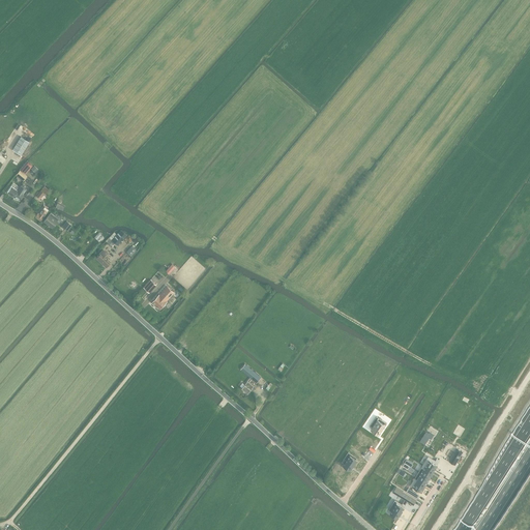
[(29,142),(21,137),(12,150),(21,155),(29,142)]
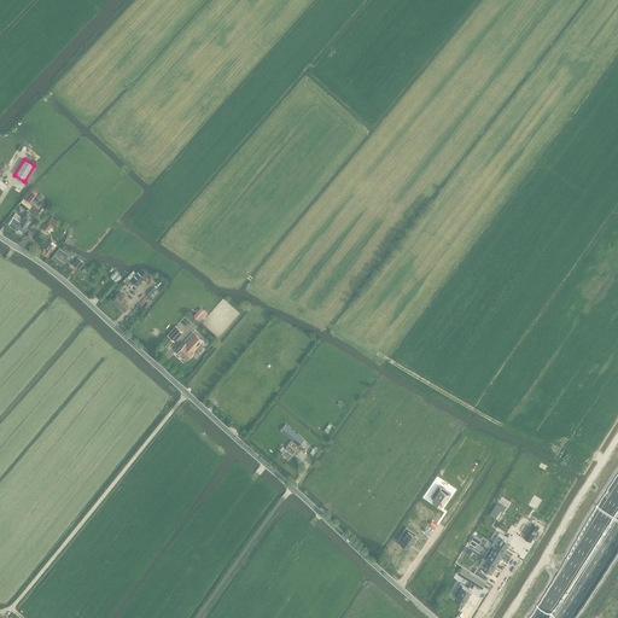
[(23,199),(19,204),(27,210),(30,205),(23,199)]
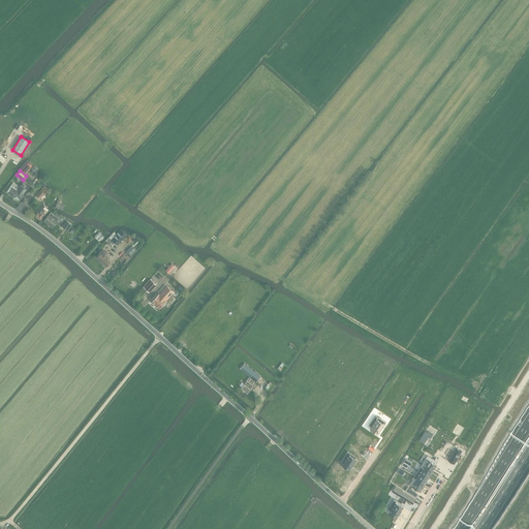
[(11,186),(7,192),(13,196),(18,190),(20,187),(13,183),(11,186)]
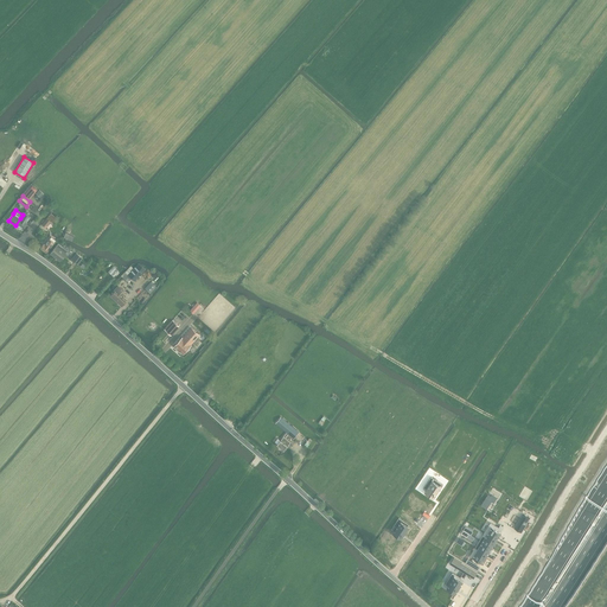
[(20,218),(16,225),(23,230),(27,223),(26,222),(30,217),(32,218),(33,215),(26,211),(25,213),(24,212),(20,218)]
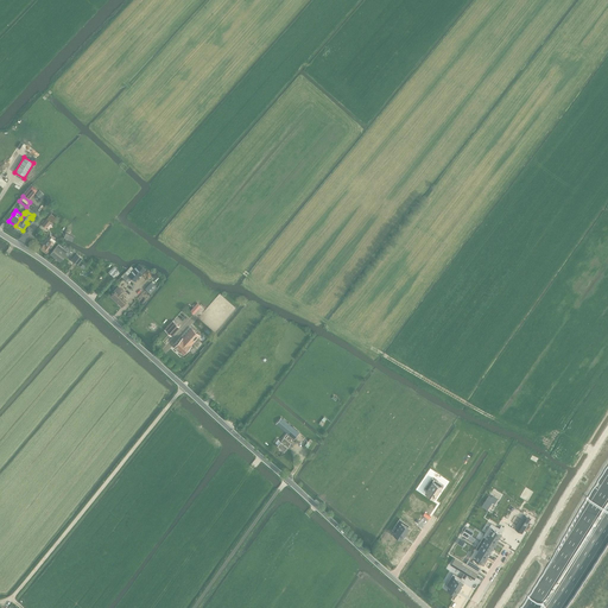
[(44,245),(40,249),(46,254),(54,244),(49,240),(45,246),(44,245)]
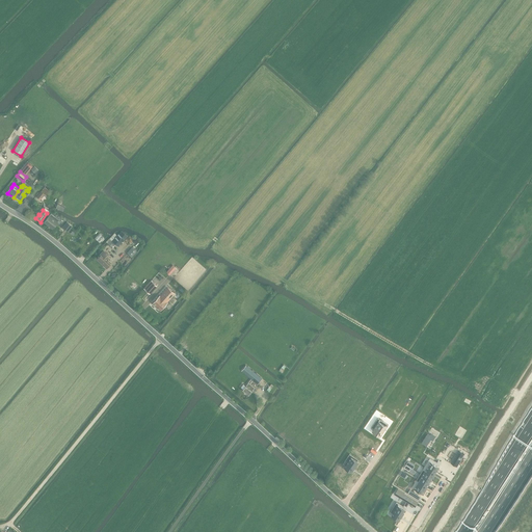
[(59,220),(51,214),(45,222),(52,229),(54,227),(55,227),(56,225),(56,224),(59,220)]
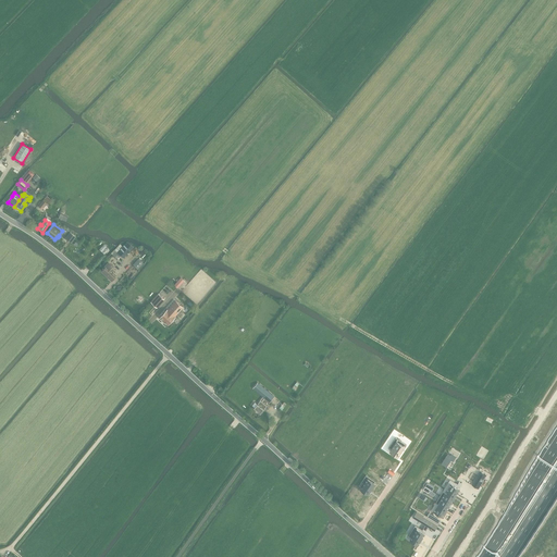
[(75,236),(70,233),(65,238),(71,243),(75,236)]
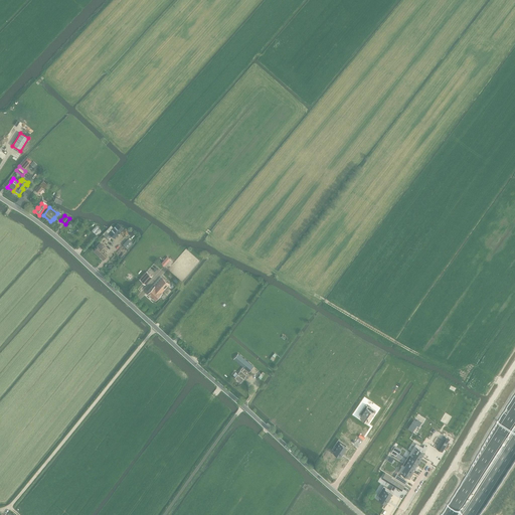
[(117,224),(109,233),(112,236),(114,238),(123,229),(117,224)]
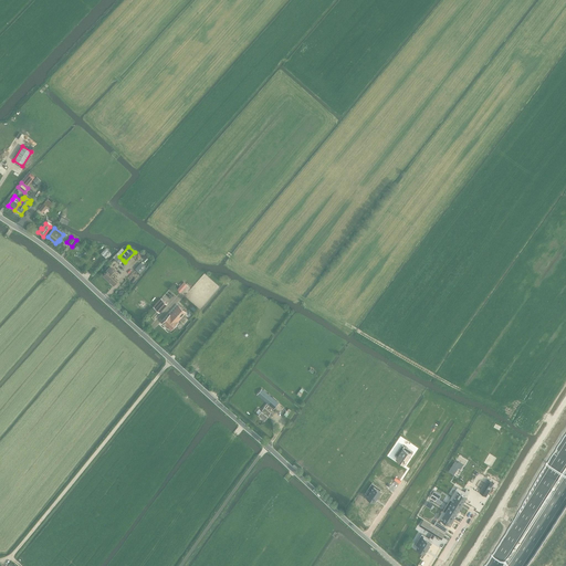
[(116,254),(113,258),(118,263),(123,260),(119,257),(116,254)]
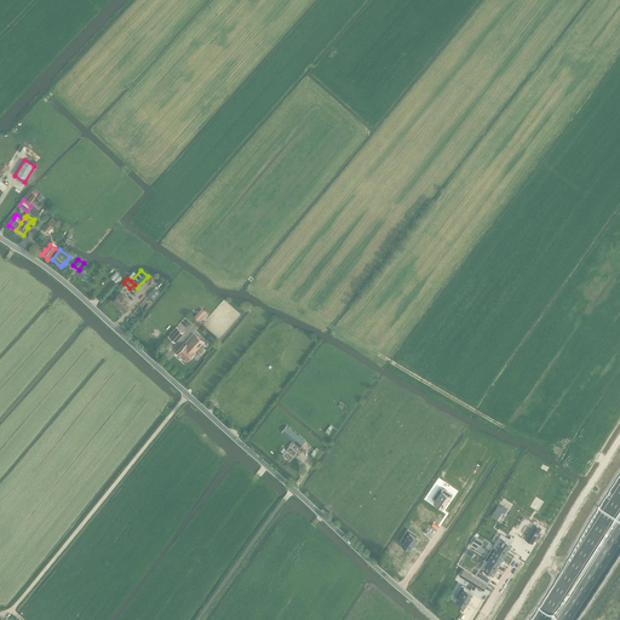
[(154,288),(148,294),(154,300),(160,293),(154,288)]
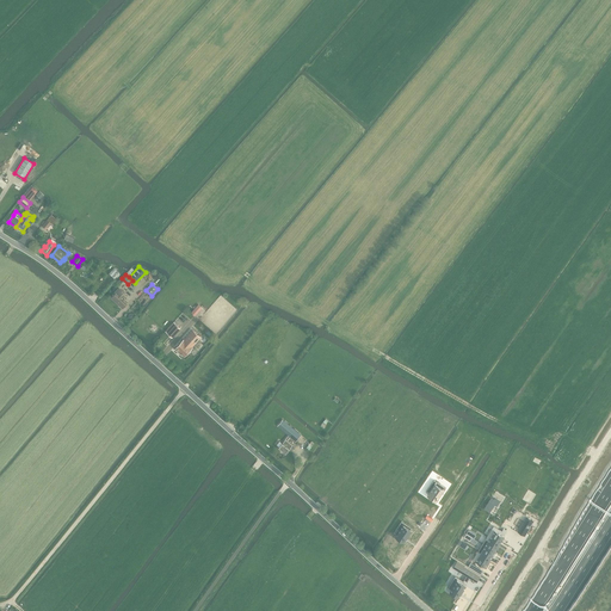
[(111,298),(122,308),(127,303),(122,300),(124,297),(122,295),(124,292),(118,288),(115,292),(116,294),(111,298)]
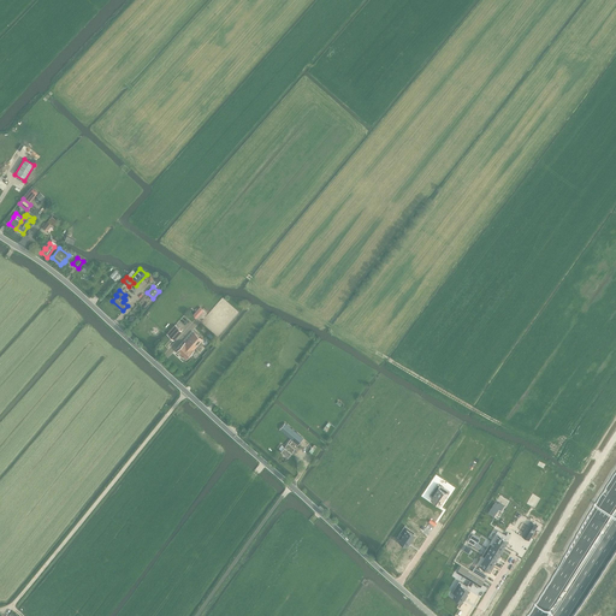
[(176,325),(167,335),(175,341),(182,331),(176,325)]
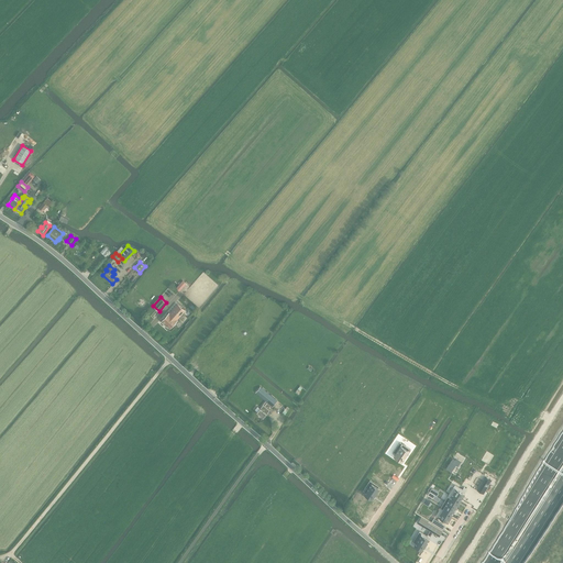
[(170,313),(169,313),(162,321),(170,329),(178,320),(177,320),(185,311),(178,305),(170,313)]
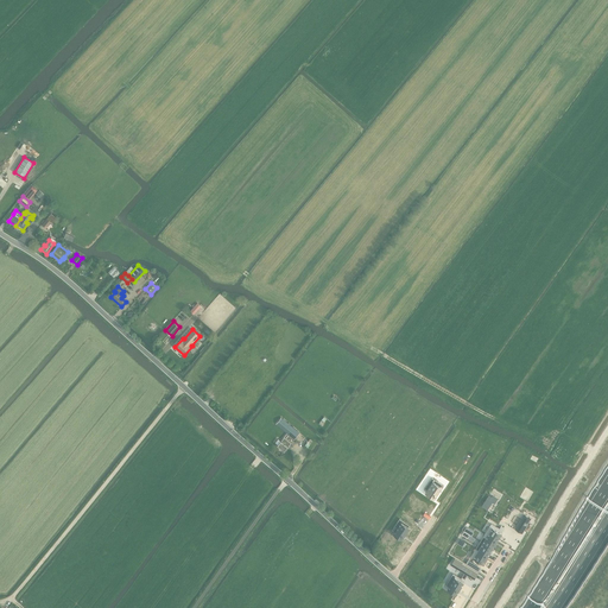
[(283,418),(277,425),(295,439),(301,432),(283,418)]
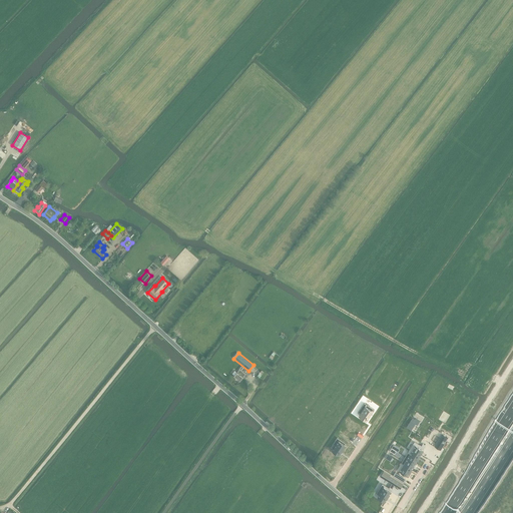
[(240,370),(234,376),(240,381),(245,375),(240,370)]
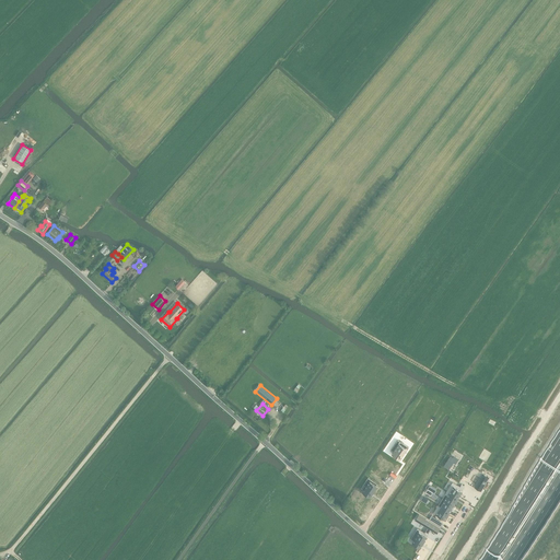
[(398,440),(391,451),(393,453),(392,454),(400,459),(407,450),(406,448),(408,446),(398,440)]
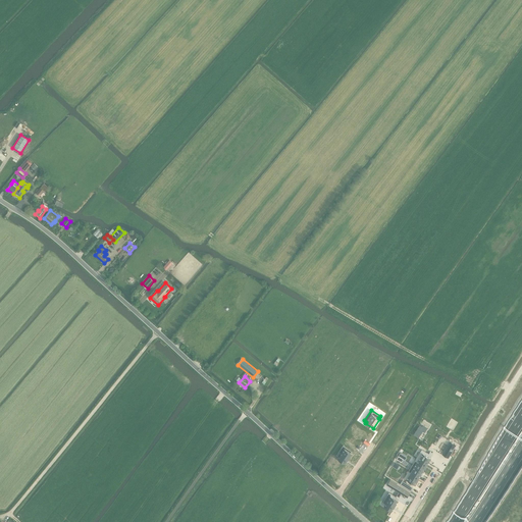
[(344,446),(336,456),(338,457),(337,459),(346,464),(352,455),(351,454),(353,452),(344,446)]
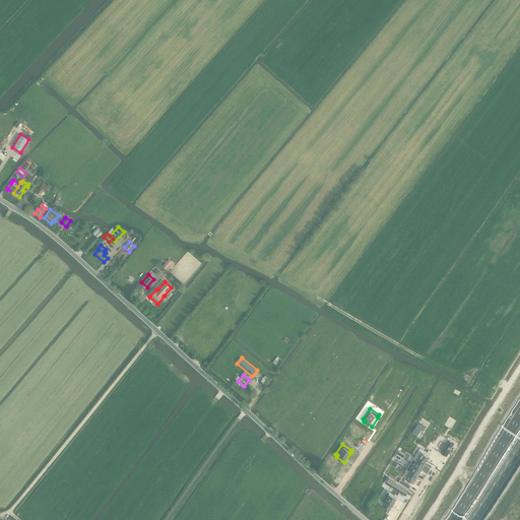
[(420,448),(414,457),(426,463),(430,457),(429,456),(432,452),(429,450),(428,452),(420,448)]
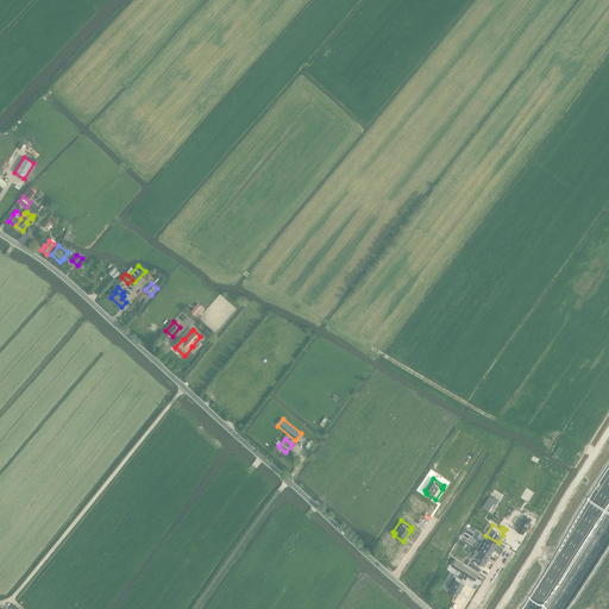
[(485,535),(481,542),(494,551),(498,542),(485,535)]
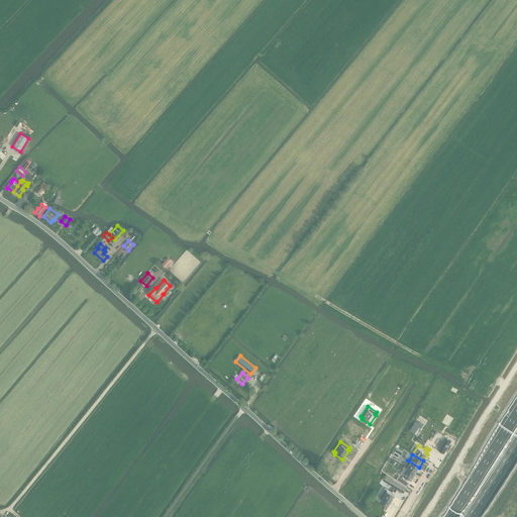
[(337,472),(341,467),(331,456),(326,461),(337,472)]
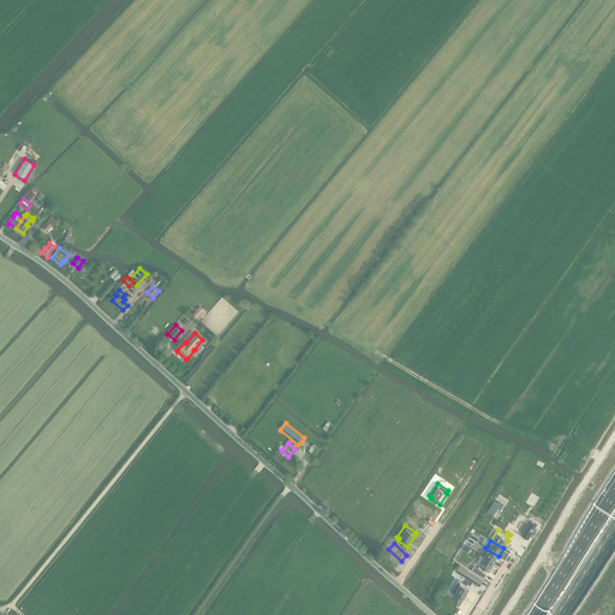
[(485,548),(481,555),(494,563),(499,556),(485,548)]
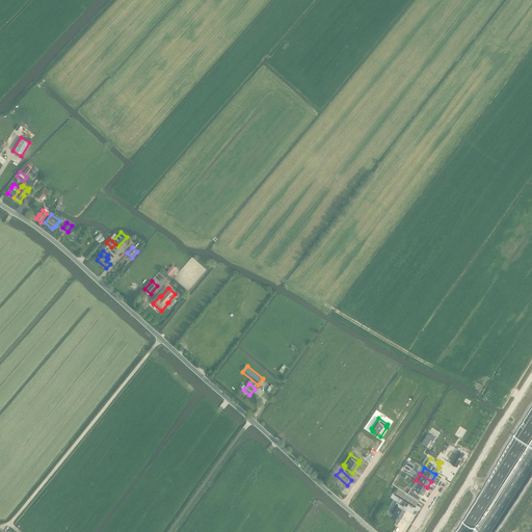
[(416,480),(411,487),(423,495),(427,487),(416,480)]
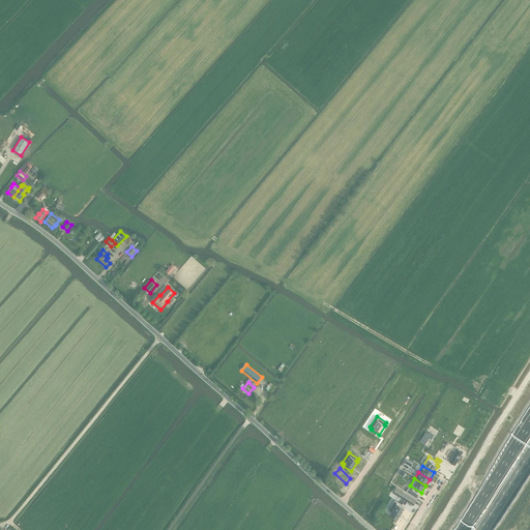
[(404,492),(400,497),(405,500),(408,502),(413,505),(417,500),(404,492)]
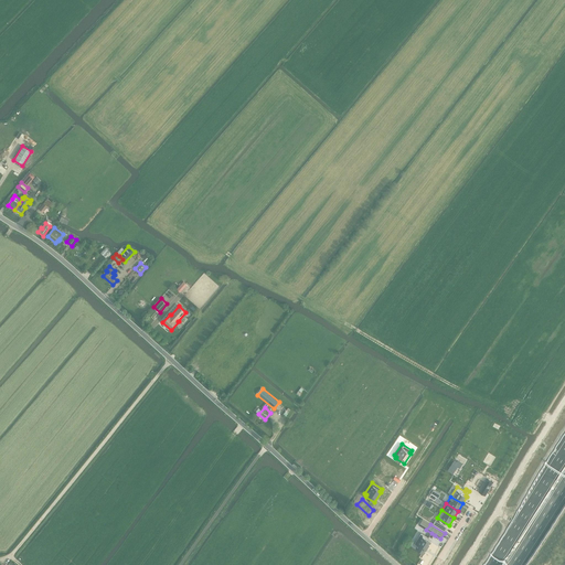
[(422,533),(414,544),(417,546),(416,548),(424,553),(432,543),(430,542),(435,535),(432,533),(428,537),(422,533)]
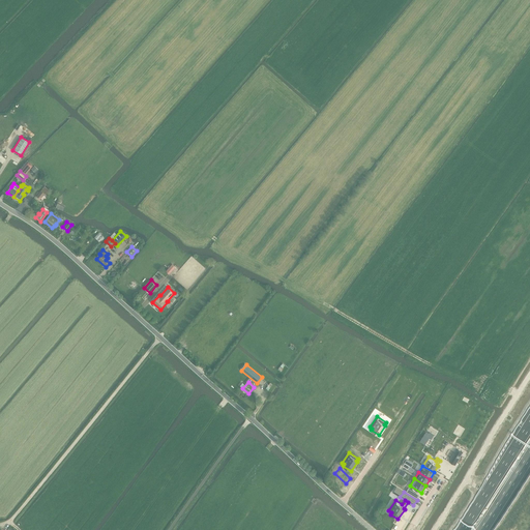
[(407,525),(415,512),(410,509),(402,522),(407,525)]
